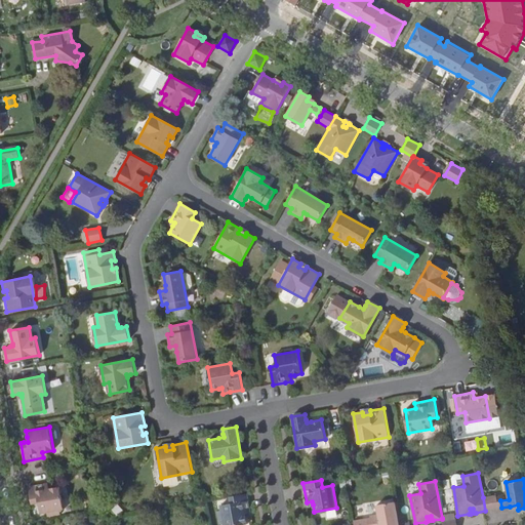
[(39,502),(39,507),(40,513),(64,509),(59,486),(48,488),(47,483),(29,486),(32,505),(35,503),(39,502)]
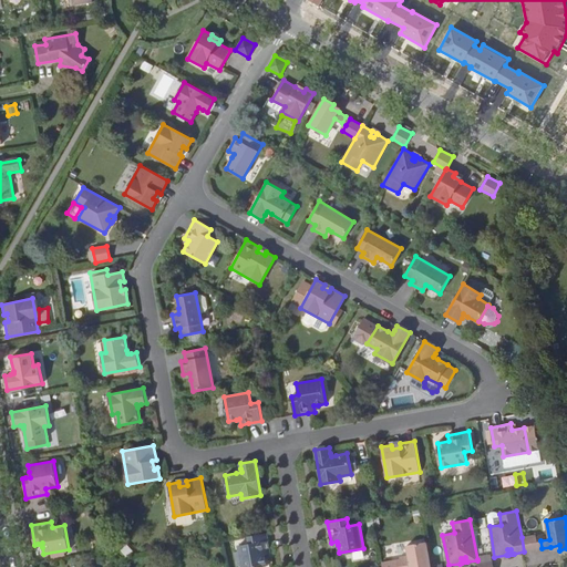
[(259,566),(267,566),(266,557),(265,555),(271,554),(267,533),(248,536),(249,544),(238,545),(241,566),(259,566)]
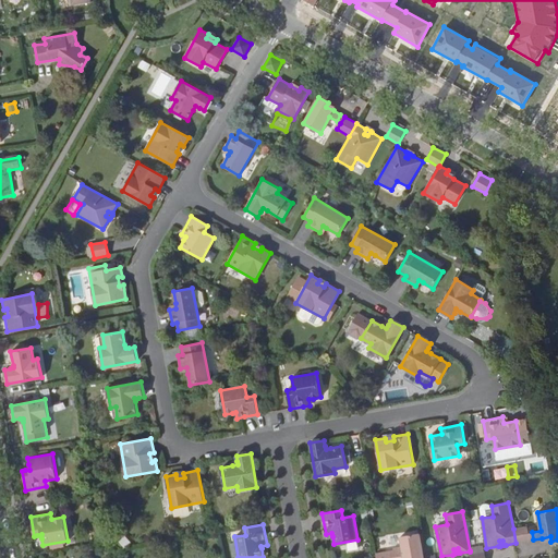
[(513,529),(516,543),(529,541),(528,533),(526,526),(513,529)]
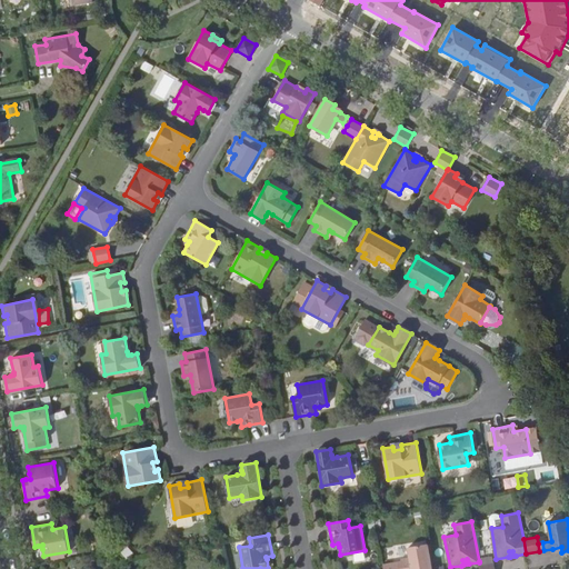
[(432,568),(428,543),(408,547),(410,559),(401,561),(402,568),(432,568)]
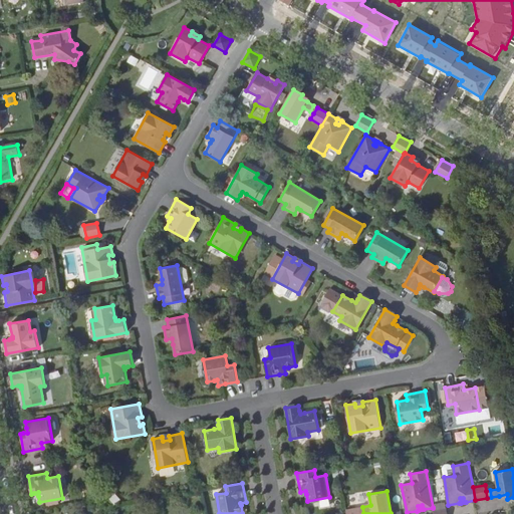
[(113,505),(119,500),(114,493),(108,498),(113,505)]
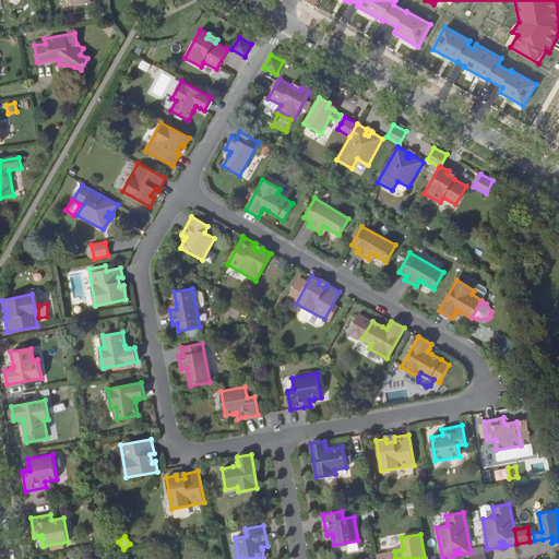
[(471,555),(472,558),(486,558),(485,548),(471,551),(471,552),(471,555)]
